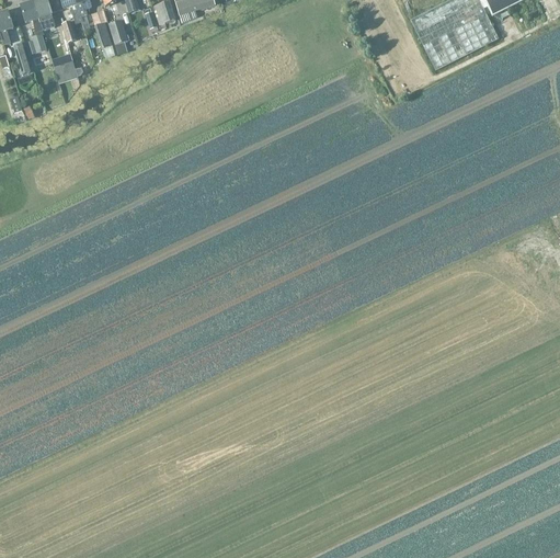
[(40,30),(41,30),(32,0),(19,4),(24,21),(31,20),(36,35),(31,36),(31,40),(24,42),(27,54),(45,49),(40,30)]
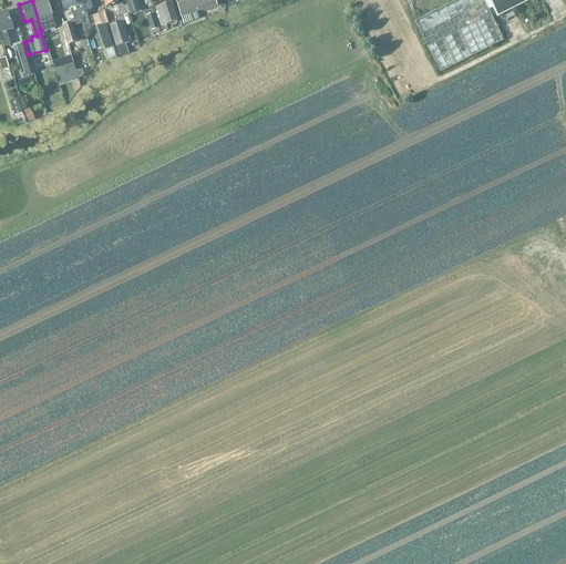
[(32,0),(41,30),(53,27),(54,24),(47,0),(32,0)]
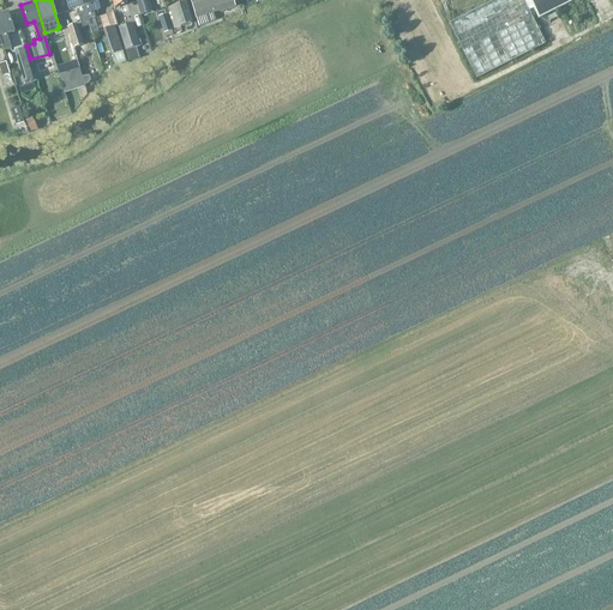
[(89,23),(86,17),(80,0),(65,0),(68,8),(76,6),(82,24),(89,23)]
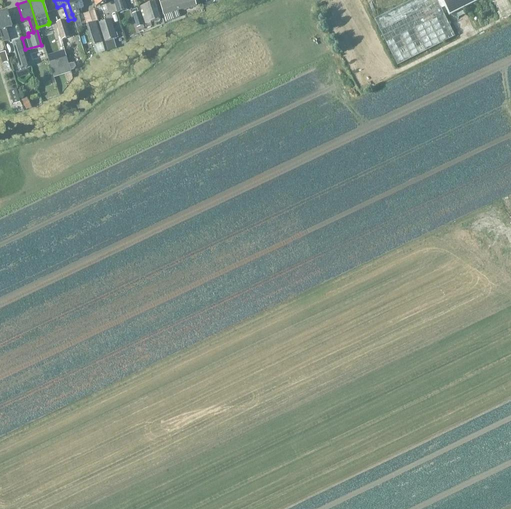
[(67,0),(72,14),(78,12),(76,8),(82,6),(82,4),(81,0),(67,0)]
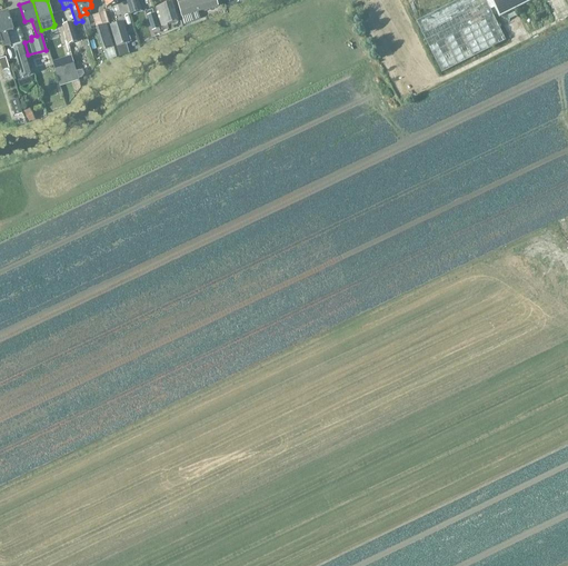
[(126,0),(129,11),(140,8),(138,0),(126,0)]
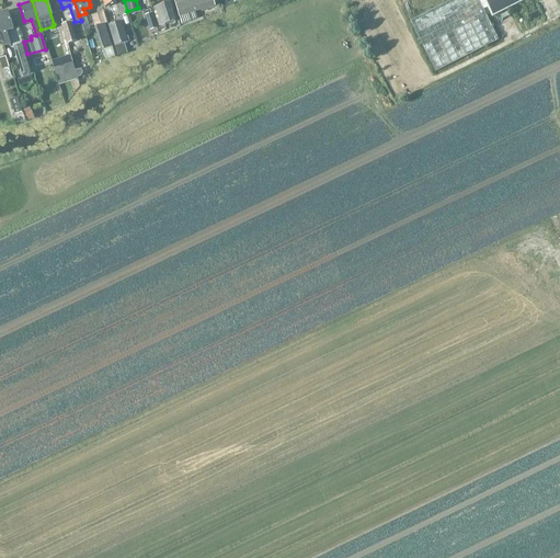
[(157,24),(174,19),(168,0),(151,4),(157,24)]
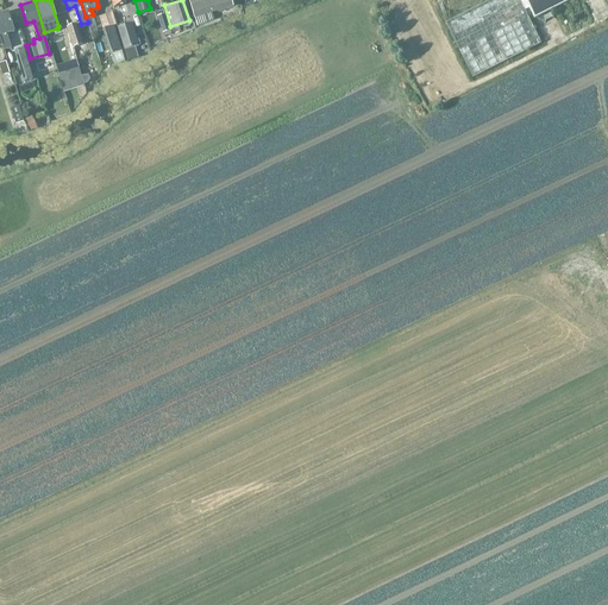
[(188,0),(196,24),(214,18),(212,11),(232,5),(230,0),(188,0)]
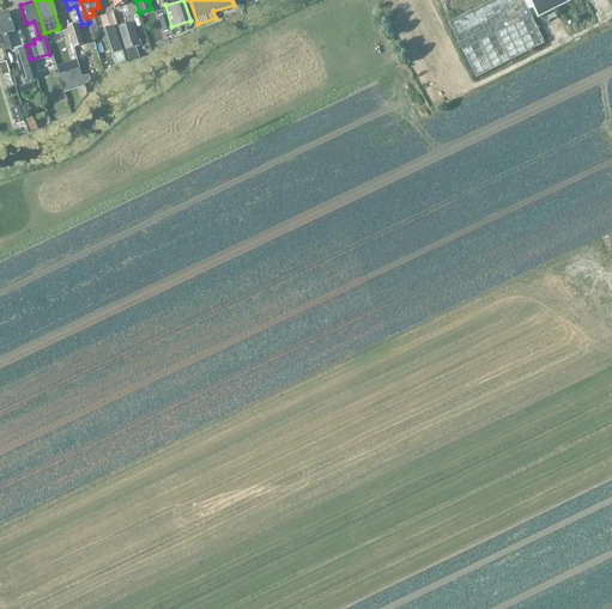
[(476,75),(544,41),(523,0),(486,0),(447,20),(476,75)]
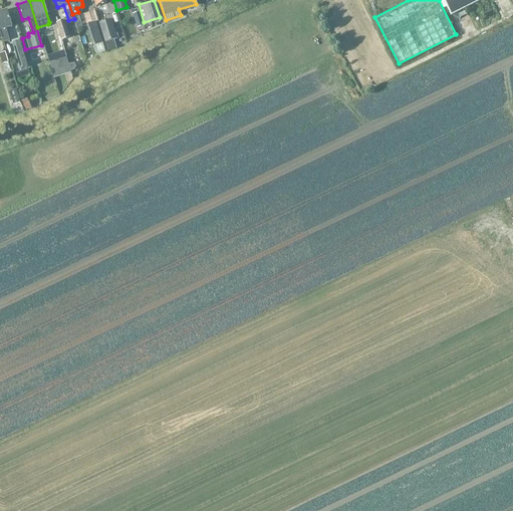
[(443,0),(450,13),(474,0),(443,0)]
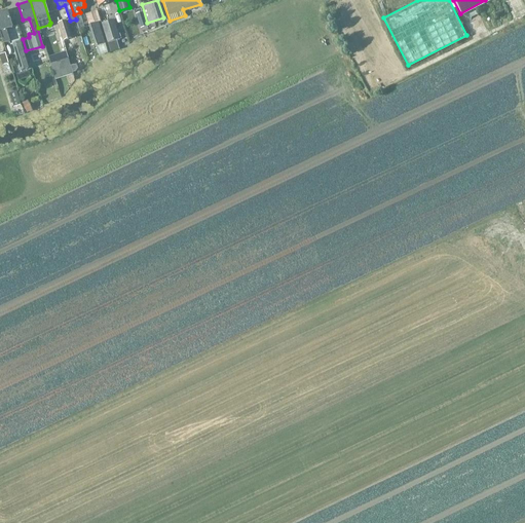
[(0,32),(2,40),(8,38),(5,27),(11,25),(6,9),(0,11),(0,32)]
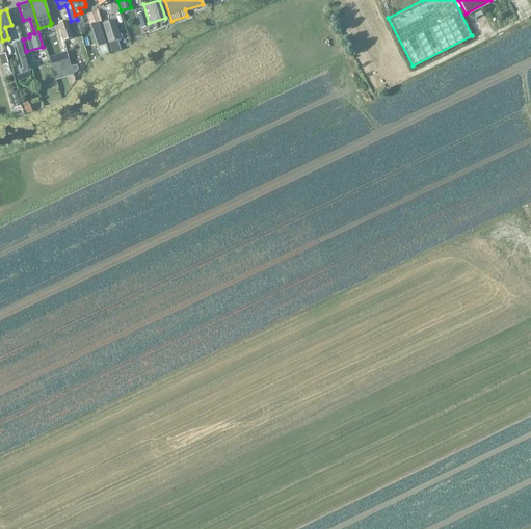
[(98,9),(94,11),(85,14),(88,23),(101,19),(98,9)]
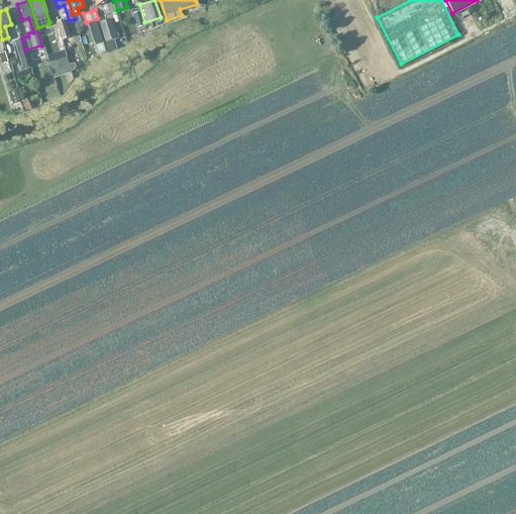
[(105,39),(117,35),(111,16),(99,20),(105,39)]
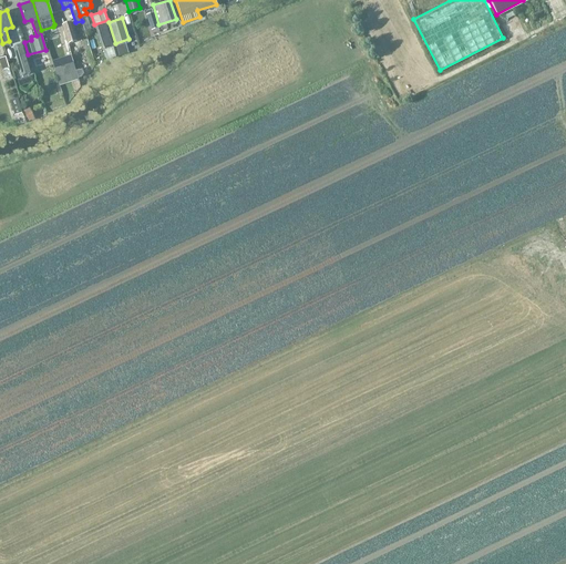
[(69,41),(75,39),(71,21),(63,23),(69,41)]
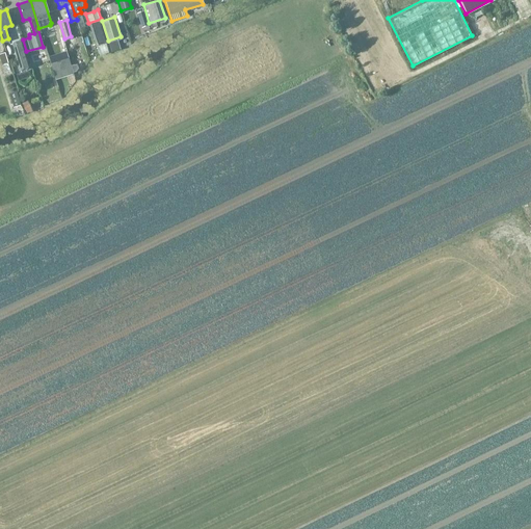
[(95,46),(97,45),(105,43),(99,21),(87,24),(95,46)]
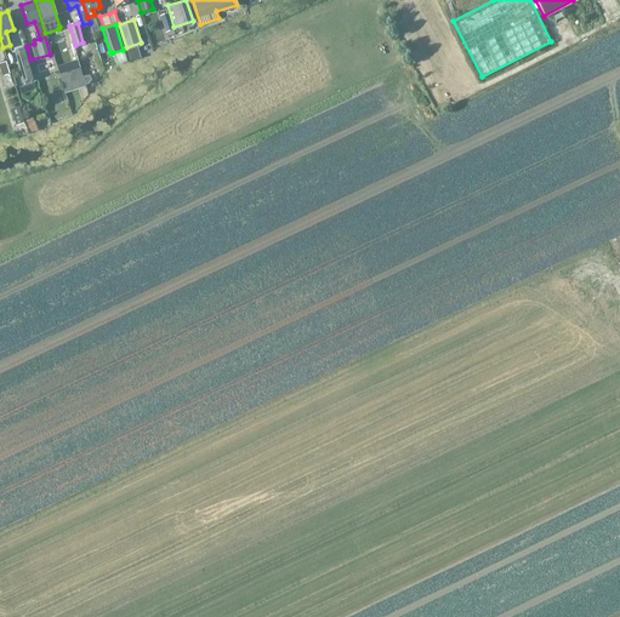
[(17,49),(13,50),(23,81),(35,78),(30,62),(26,46),(17,49)]
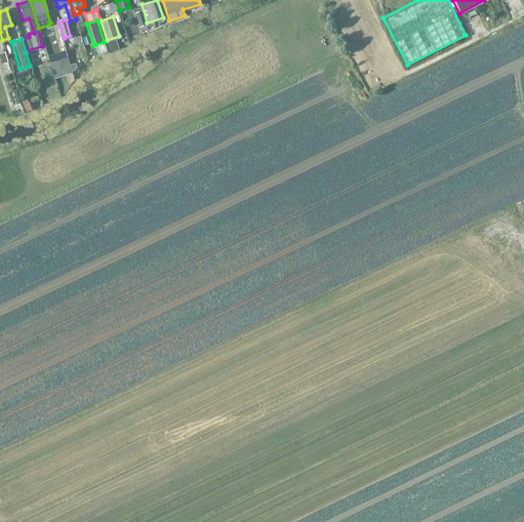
[(72,72),(70,66),(67,56),(49,62),(52,72),(54,77),(61,75),(72,72)]
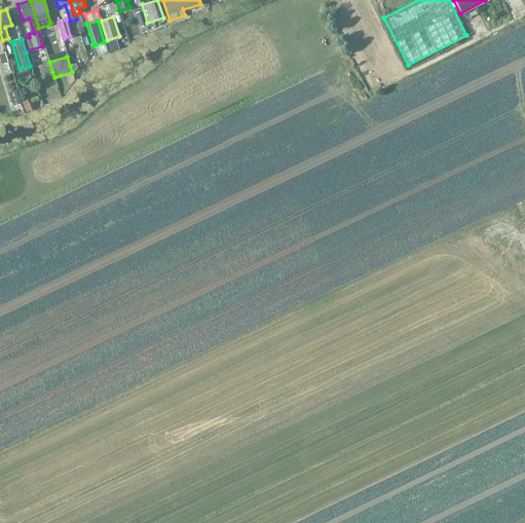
[(12,105),(20,103),(15,89),(8,91),(12,105)]
